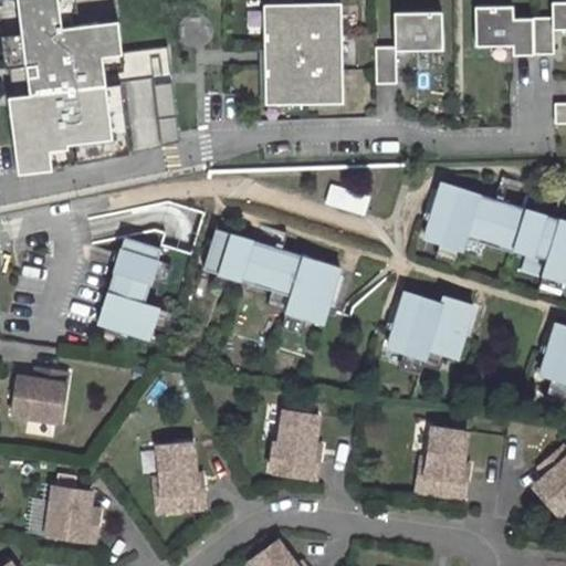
[(76,0),(18,0),(22,32),(1,34),(6,67),(11,67),(14,95),(10,95),(20,171),(35,171),(53,168),(51,149),(70,147),(69,143),(76,142),(79,163),(130,152),(122,81),(154,77),(163,145),(180,140),(174,82),(156,84),(155,75),(171,73),(169,46),(123,52),(118,19),(80,23),(76,0)]
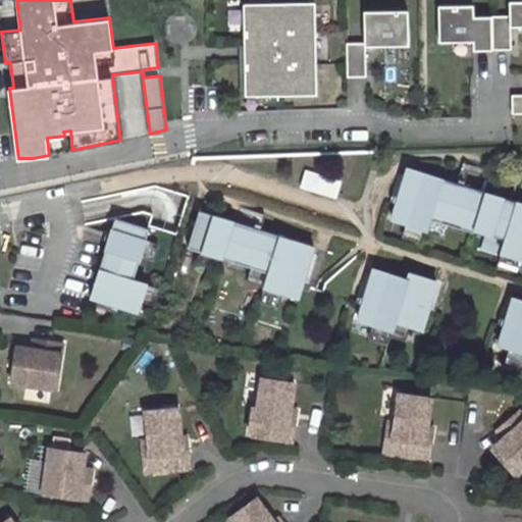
[(347,43),(348,75),(365,75),(365,45),(408,45),(408,10),(375,10),(374,0),(362,0),(363,30),(365,30),(365,42),(347,43)]
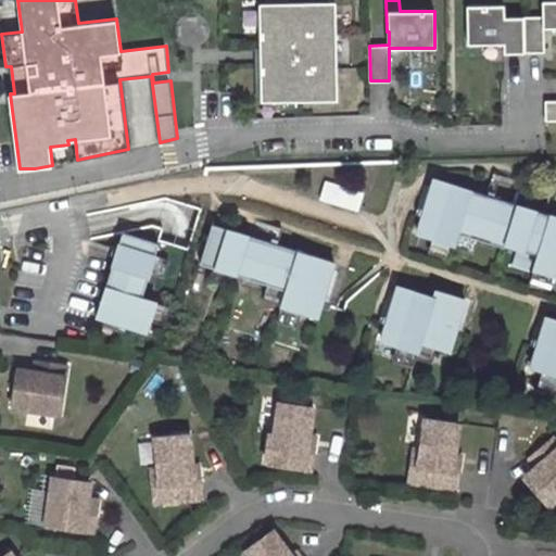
[(504,4),(466,4),(468,43),(503,42),(503,52),(544,52),(543,27),(555,26),(555,0),(541,0),(542,15),(504,16),(504,4)]
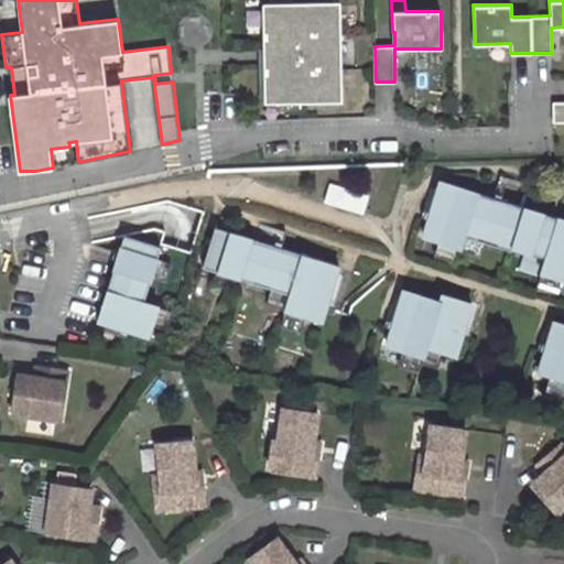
[(342,1),(262,3),(266,102),(343,101),(342,1)]
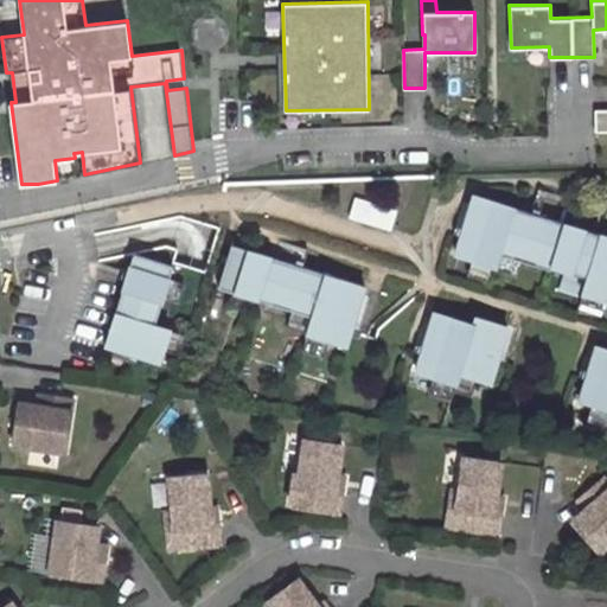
[(606,109),(594,110),(595,133),(606,132),(606,109)]
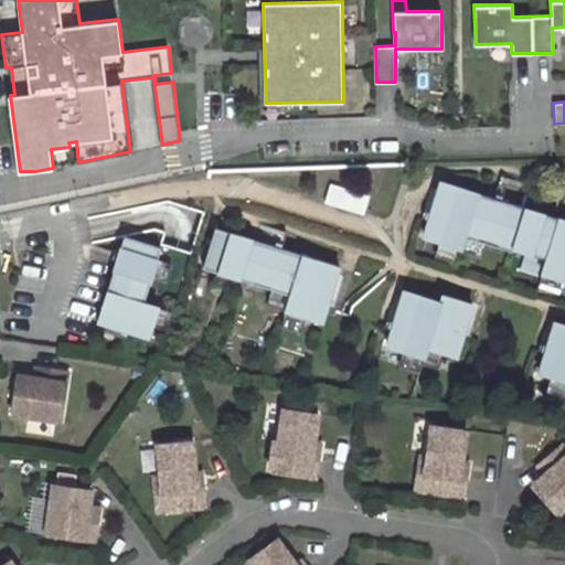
[(564,276),(564,215),(443,179),(426,234),(444,240),(462,246),(467,234),(482,238),(514,247),(514,245),(547,255),(543,269),(563,276),(564,276)]
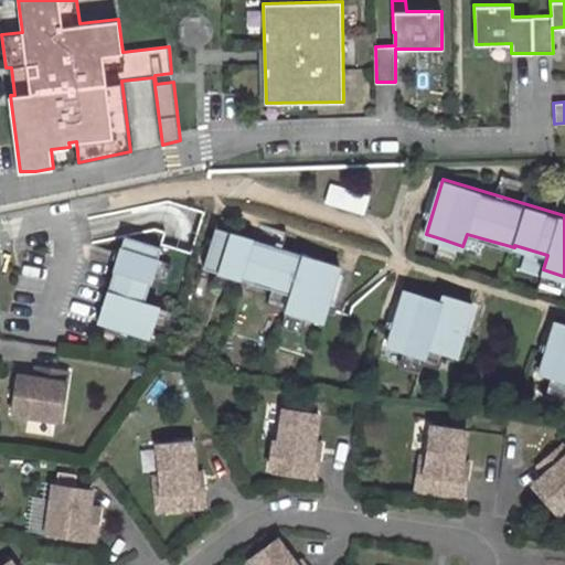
[(332,180),(326,201),(368,213),(374,192),(332,180)]
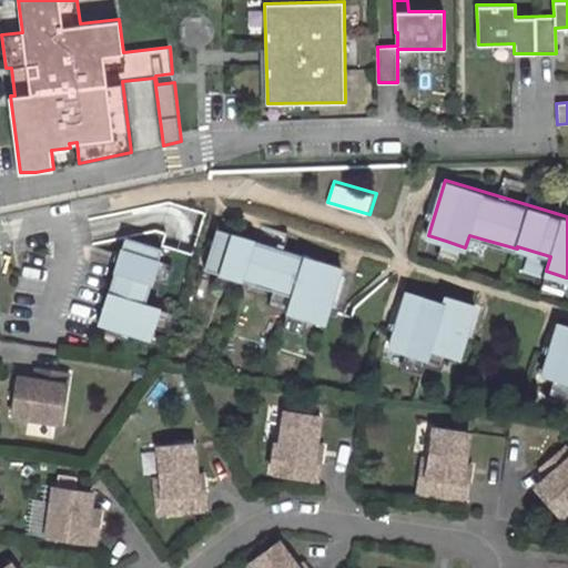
[(326,323),(343,265),(217,227),(205,267),(293,294),(287,312),(308,317),(326,323)]
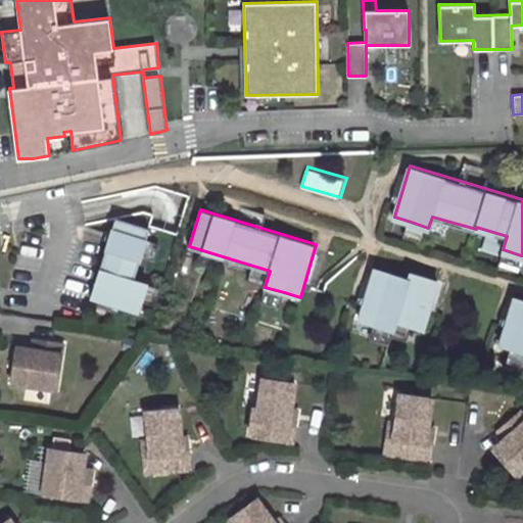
[(428,228),(411,222),(406,237),(424,242),(428,230),(442,235),(446,221),(432,217),(428,228)]
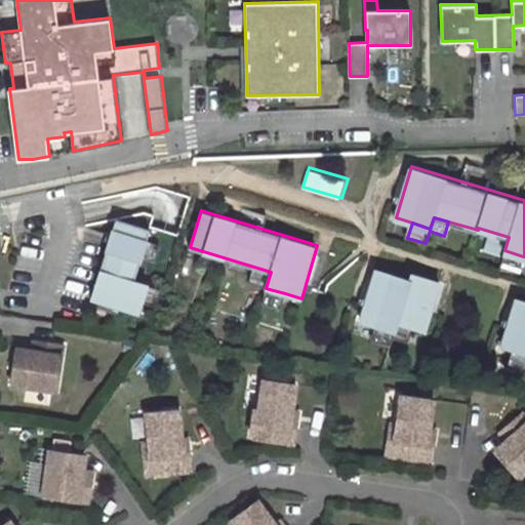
[(151,230),(117,218),(93,298),(140,313),(144,301),(149,284),(135,280),(151,230)]
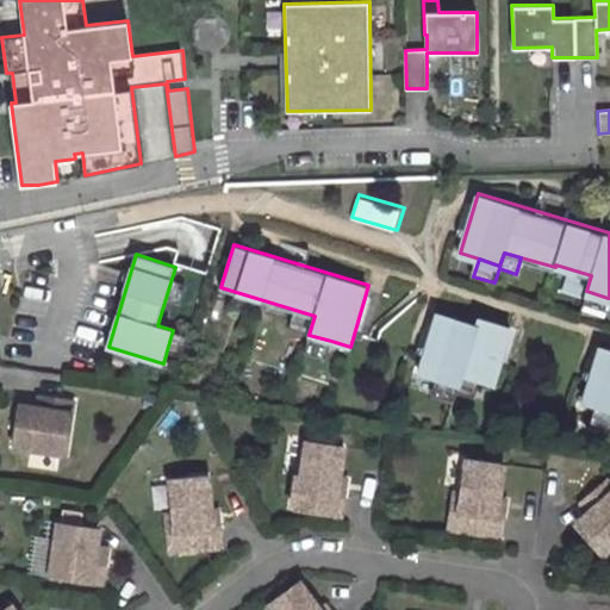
[(186,285),(172,280),(166,298),(181,302),(186,285)]
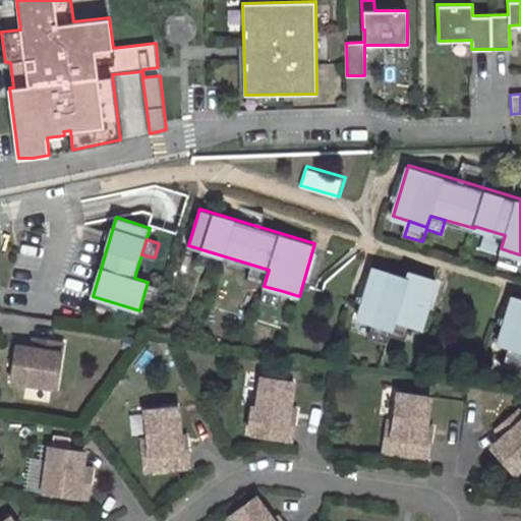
[(519,254),(501,248),(496,264),(515,270),(519,254)]
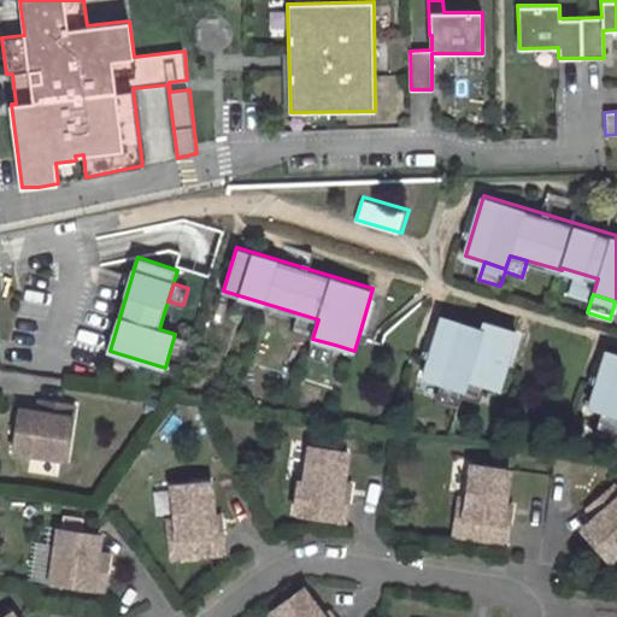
[(299,313),(293,333),(312,339),(318,319),(299,313)]
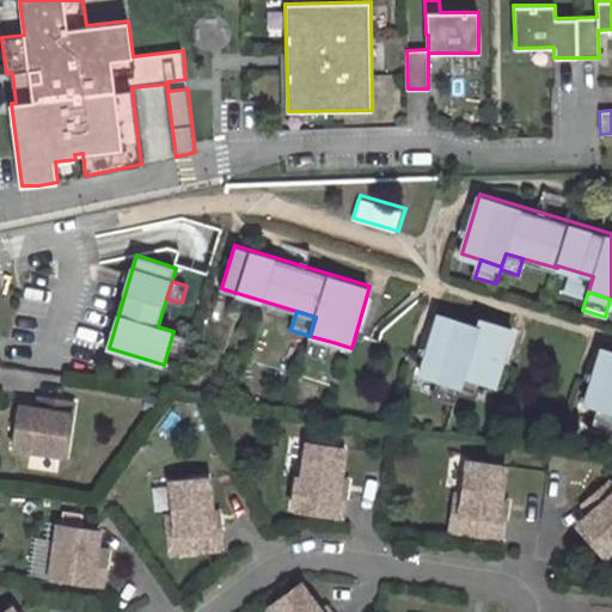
[(440,312),(422,372),(463,384),(466,373),(495,383),(496,383),(513,326),(481,317),(478,324),(440,312)]
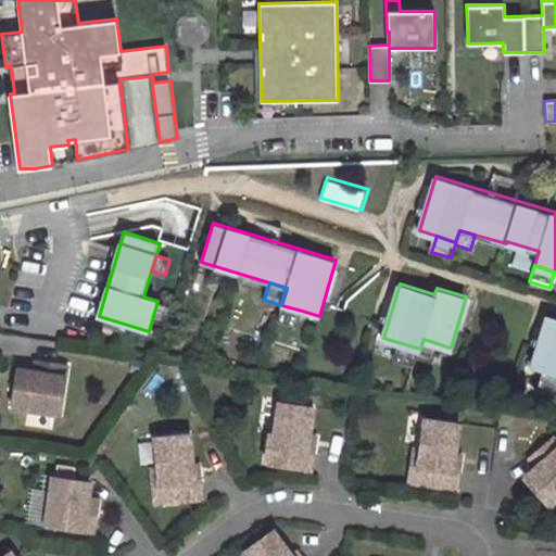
[(166,324),(172,305),(158,301),(152,319),(166,324)]
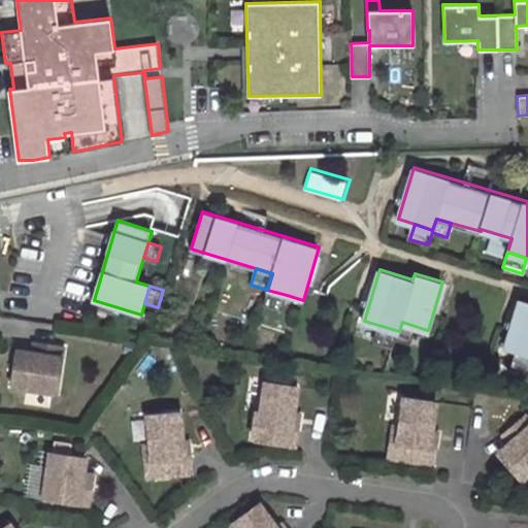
[(287,295),(267,290),(264,304),(283,309),(287,295)]
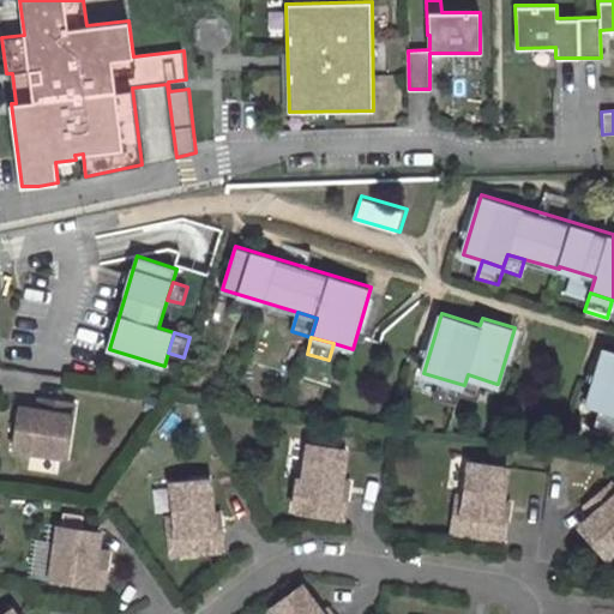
[(613,348),(606,345),(589,402),(590,402),(613,409),(613,348)]
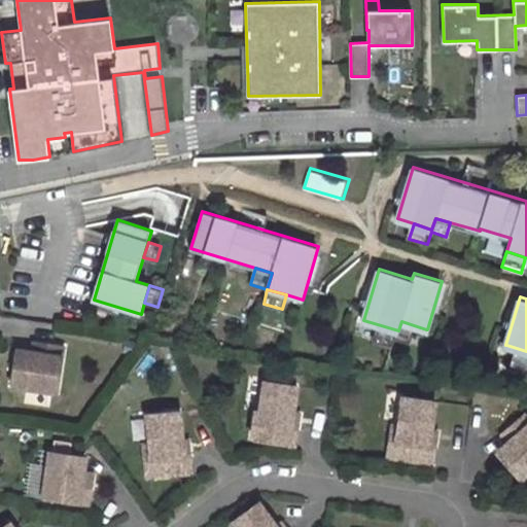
[(426,329),(401,321),(398,330),(397,335),(413,339),(415,332),(424,335),(426,329)]
